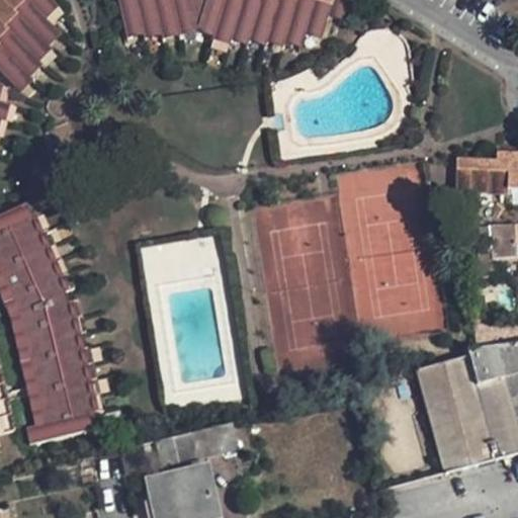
[(0,0),(0,112),(3,102),(0,100),(0,76),(12,89),(23,79),(21,77),(31,67),(28,64),(40,52),(37,49),(50,37),(40,27),(54,15),(39,0),(0,0)]
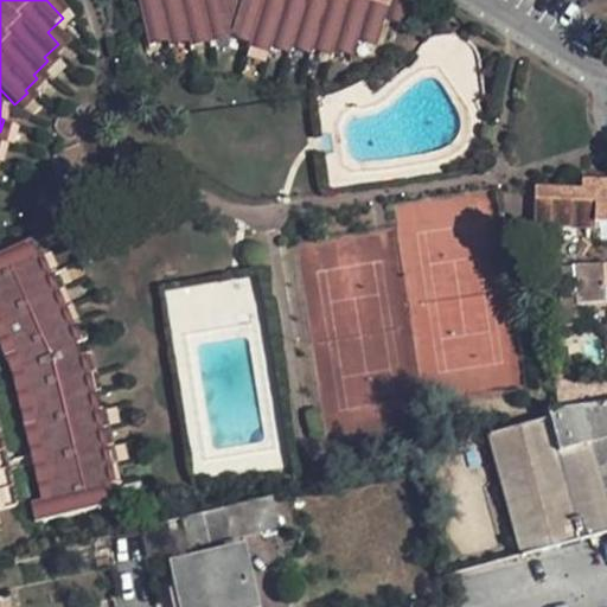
[(141,0),(152,43),(173,37),(174,44),(195,39),(196,44),(213,39),(234,34),(254,40),(251,49),(269,53),(272,46),(289,51),(291,46),(311,53),(313,46),(333,52),(334,48),(355,53),(359,39),(377,44),(382,31),(401,37),(411,0),(141,0)]
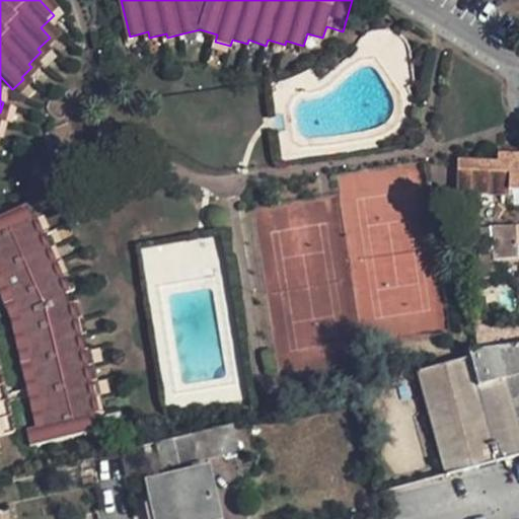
[(496,155),(460,154),(458,193),(510,195),(510,188),(518,188),(518,156),(513,156),(514,149),(496,148),(496,155)]
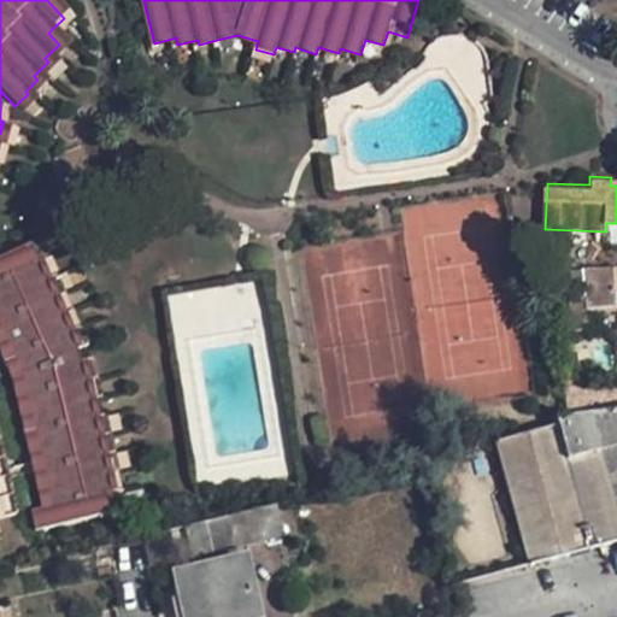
[(28,504),(33,522),(113,500),(110,483),(118,480),(84,336),(54,264),(45,269),(37,251),(0,265),(0,352),(5,364),(37,500),(28,504)]
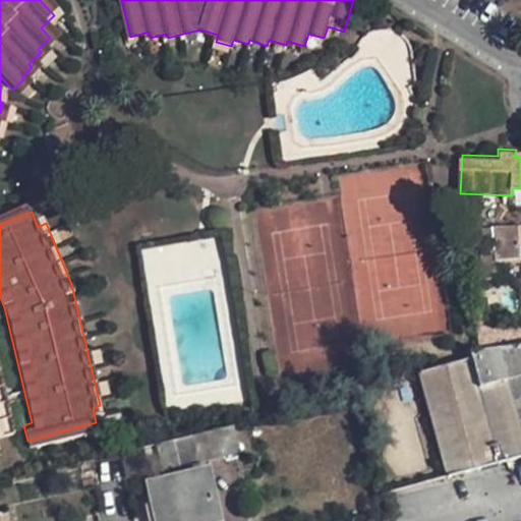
[(476,250),(478,280),(495,278),(493,264),(520,262),(520,226),(515,226),(487,227),(488,238),(488,249),(476,250)]
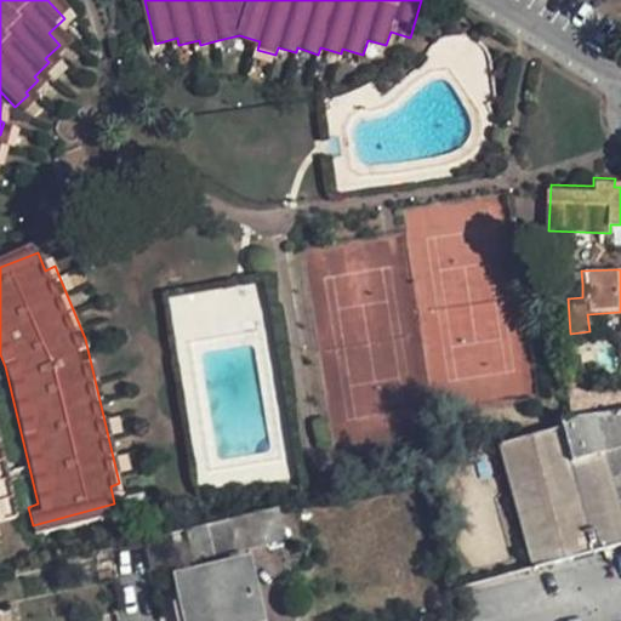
[(562,382),(567,420),(598,416),(620,414),(620,388),(580,392),(579,381),(562,382)]
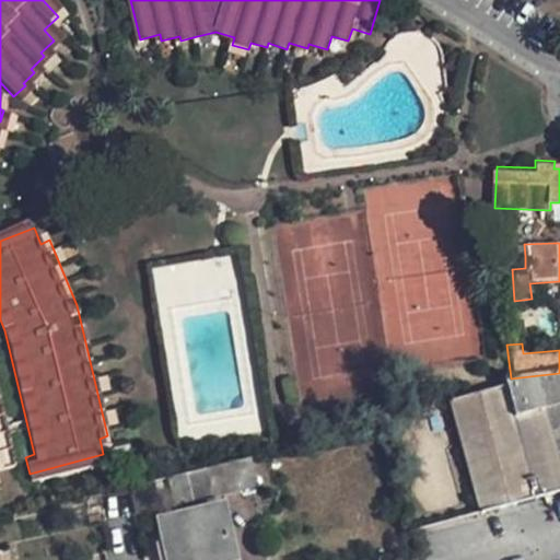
[(559,373),(539,375),(548,409),(559,458),(559,373)]
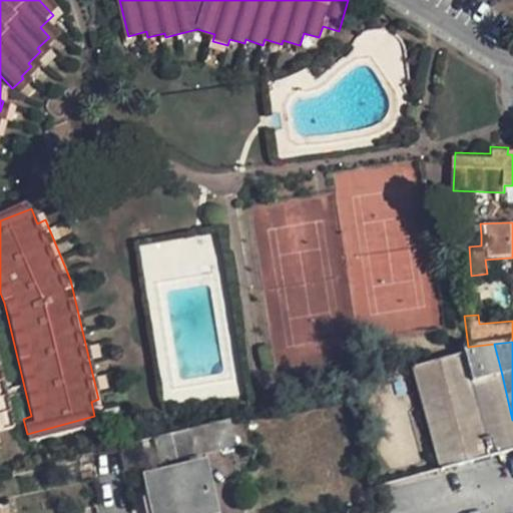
[(469,355),(476,382),(502,375),(494,344),(468,347),(469,355)]
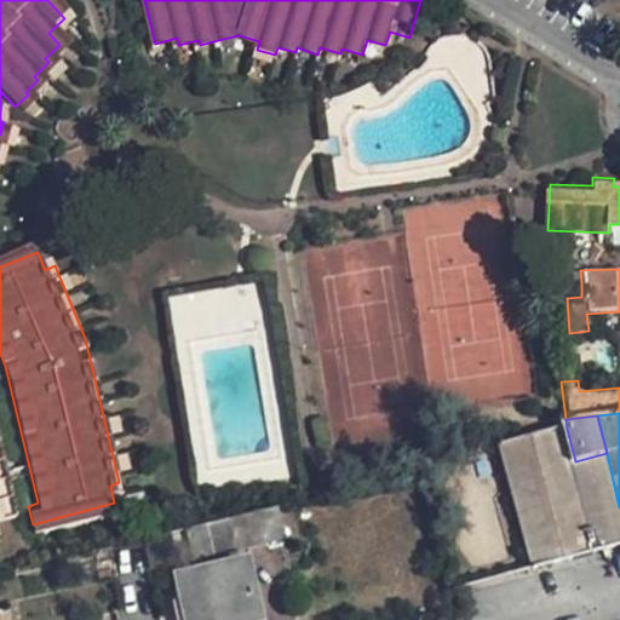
[(619,540),(619,507),(607,453),(575,461),(567,429),(545,430),(497,440),(524,546),(529,564),(610,544),(619,540)]
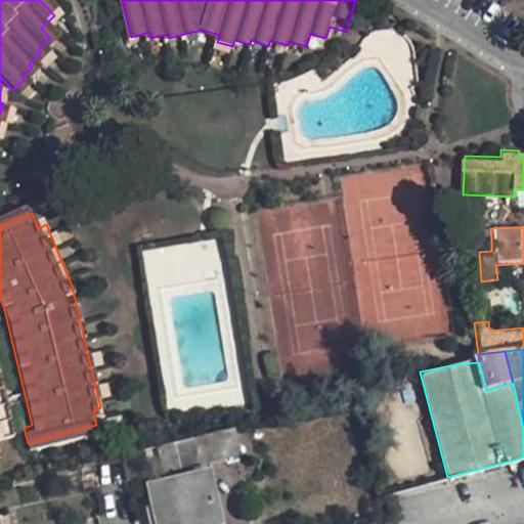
[(0,433),(10,430),(0,388),(0,433)]
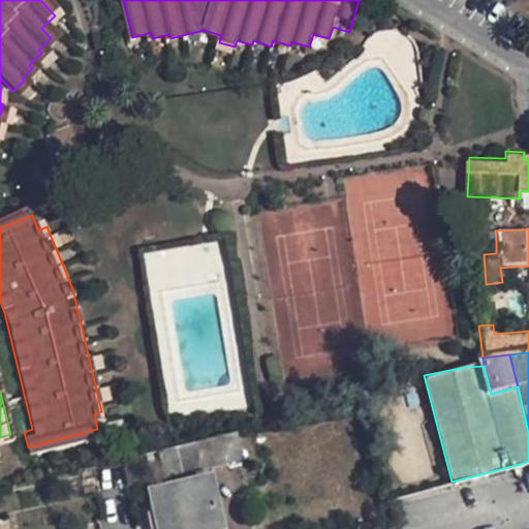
[(231,424),(157,442),(165,474),(240,459),(231,424)]
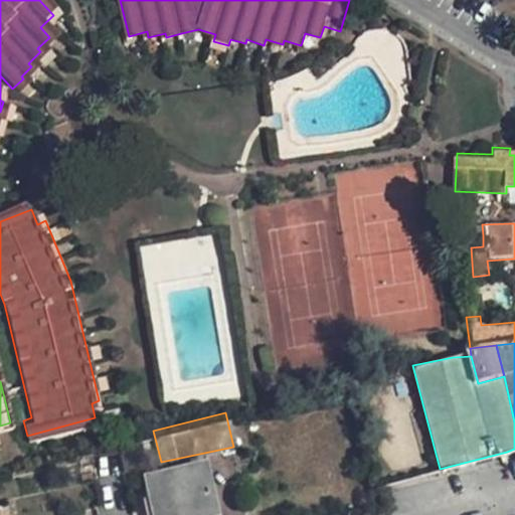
[(140,442),(117,447),(122,473),(145,468),(140,442)]
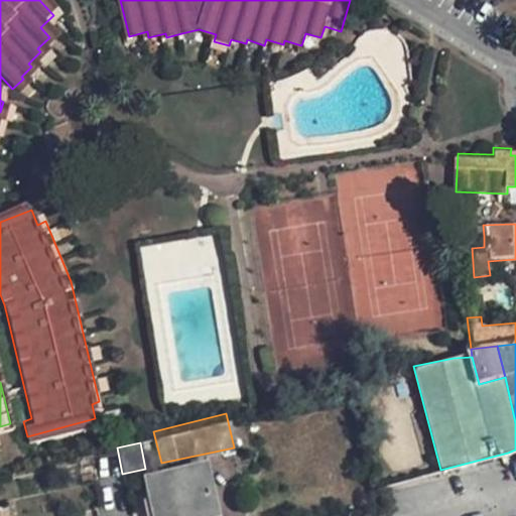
[(205,460),(148,474),(158,515),(182,515),(183,515),(217,507),(205,460)]
